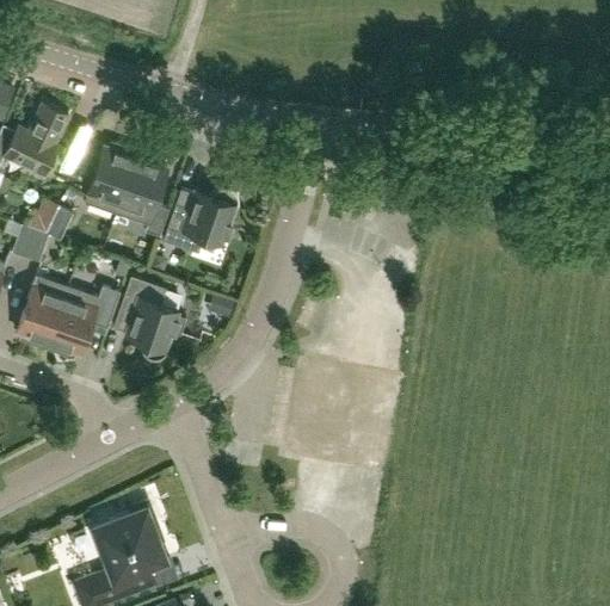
[(0,118),(1,119),(12,90),(0,85),(0,118)]
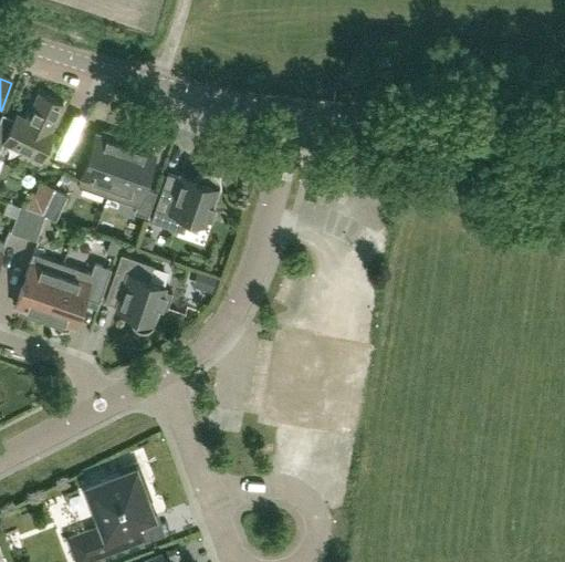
[(39,96),(34,106),(28,123),(17,117),(14,122),(14,123),(2,117),(0,123),(0,153),(3,146),(17,153),(34,160),(41,164),(54,136),(50,135),(63,107),(39,96)]
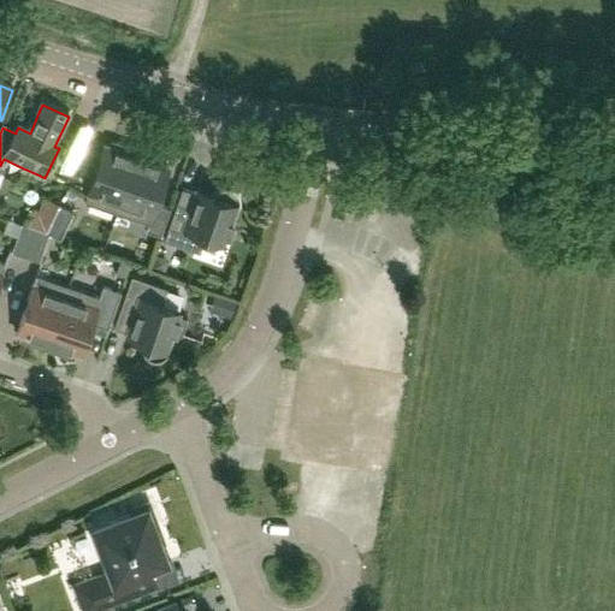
[(117,217),(140,153),(118,146),(116,152),(105,148),(86,206),(117,217)]
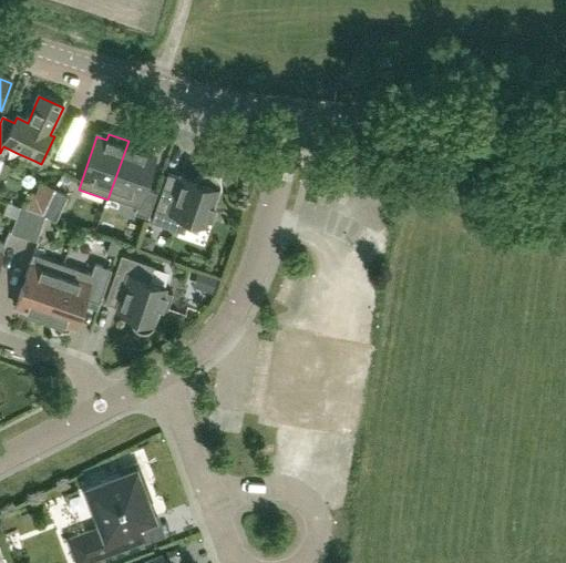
[(52,155),(63,160),(70,143),(59,139),(52,155)]
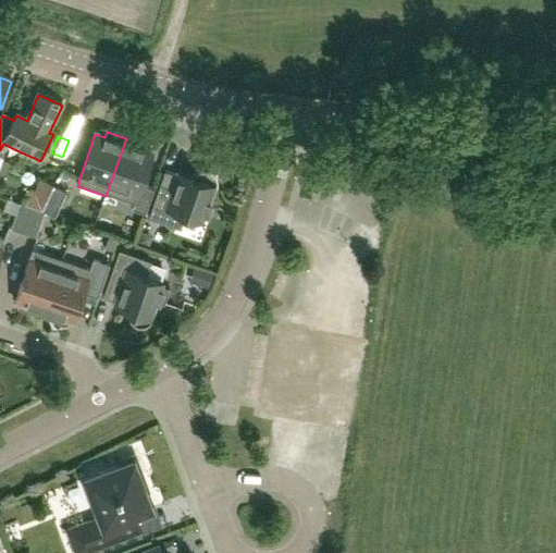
[(145,145),(126,138),(106,196),(135,206),(133,211),(146,216),(153,192),(141,187),(153,154),(144,150),(145,145)]
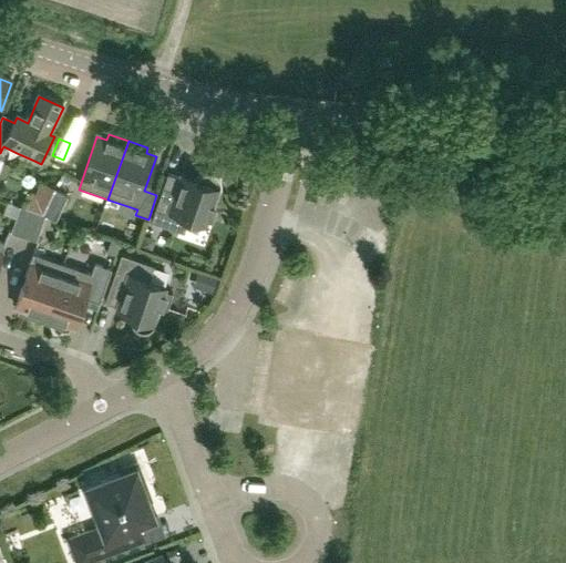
[(211,219),(220,191),(222,187),(222,184),(220,181),(218,178),(216,176),(213,175),(209,174),(206,174),(203,175),(201,177),(198,180),(196,183),(194,182),(193,185),(168,176),(152,224),(184,235),(189,221),(206,226),(208,218),(211,219)]
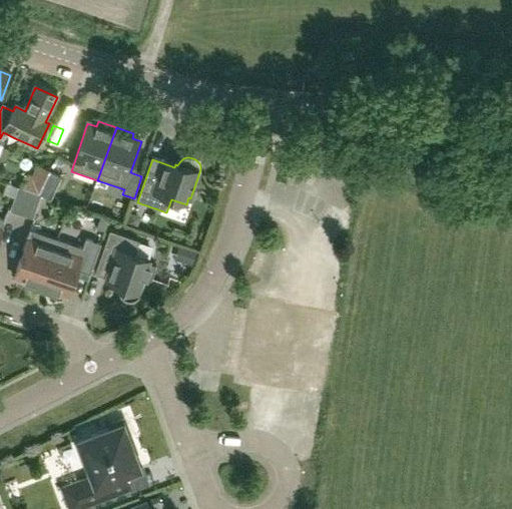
[(61,180),(50,175),(40,196),(41,197),(51,201),(61,180)]
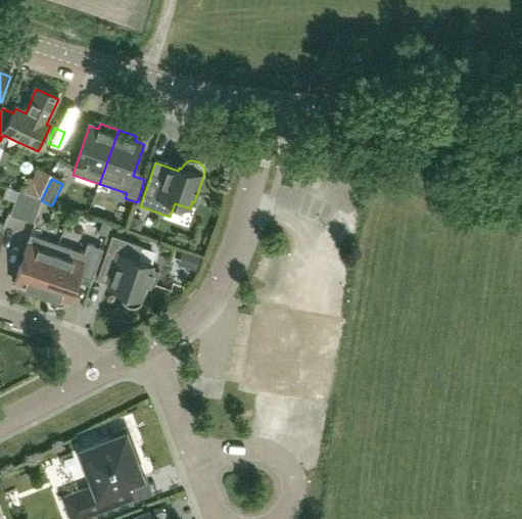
[(10,217),(21,221),(31,197),(18,193),(10,217)]
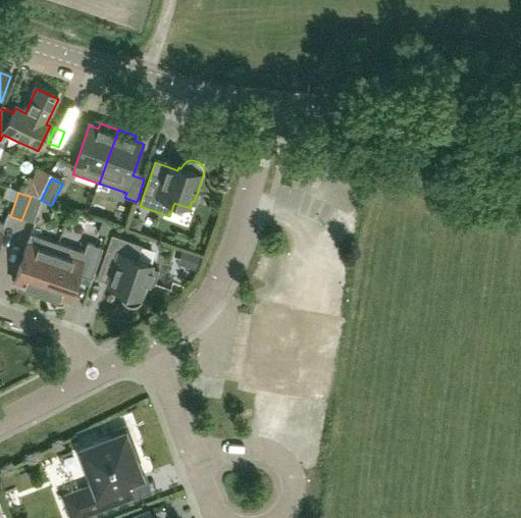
[(32,223),(34,224),(42,201),(41,200),(32,197),(31,197),(21,220),(32,223)]
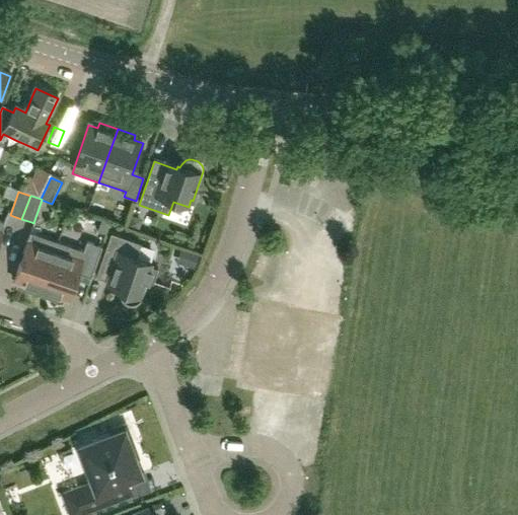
[(40,297),(58,244),(31,235),(14,283),(23,287),(21,291),(31,295),(40,297)]
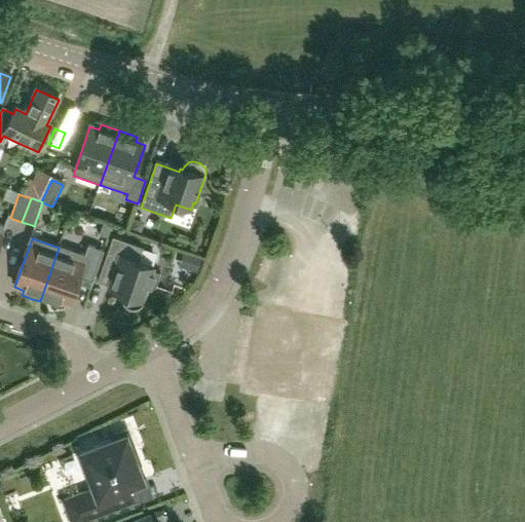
[(155,290),(160,274),(152,272),(154,268),(139,263),(143,249),(113,238),(98,283),(120,291),(119,294),(122,295),(121,297),(121,300),(122,303),(124,306),(126,308),(129,309),(133,310),(136,310),(139,309),(141,307),(143,305),(145,302),(149,289),(155,290)]
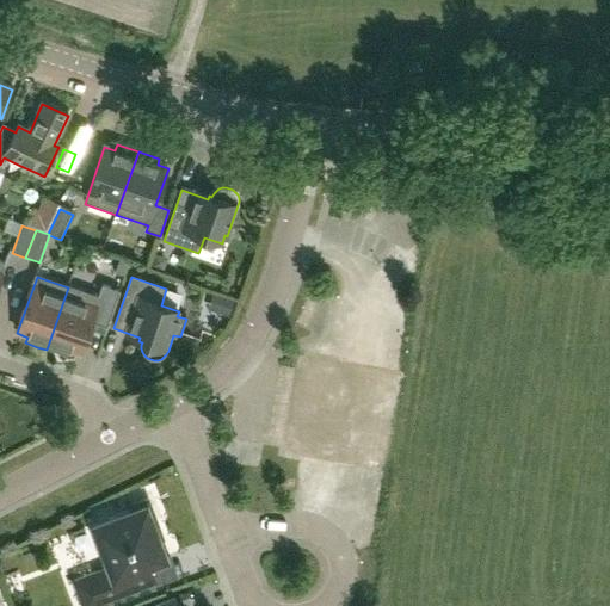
[(99,298),(68,288),(47,350),(68,357),(69,352),(80,356),(92,323),(108,329),(119,292),(103,286),(99,298)]
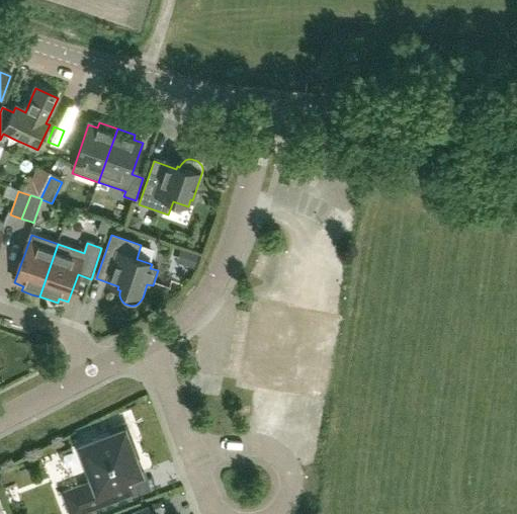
[(262,291),(272,293),(258,400),(318,407),(332,301),(333,301),(338,257),(268,248),(262,291)]
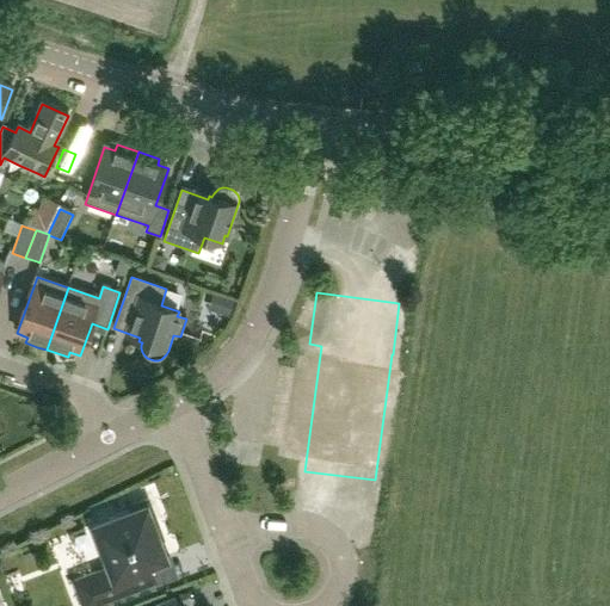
[(129,513),(93,527),(109,569),(73,583),(81,605),(99,605),(155,585),(149,567),(167,560),(153,525),(156,524),(148,501),(128,509),(129,513)]
